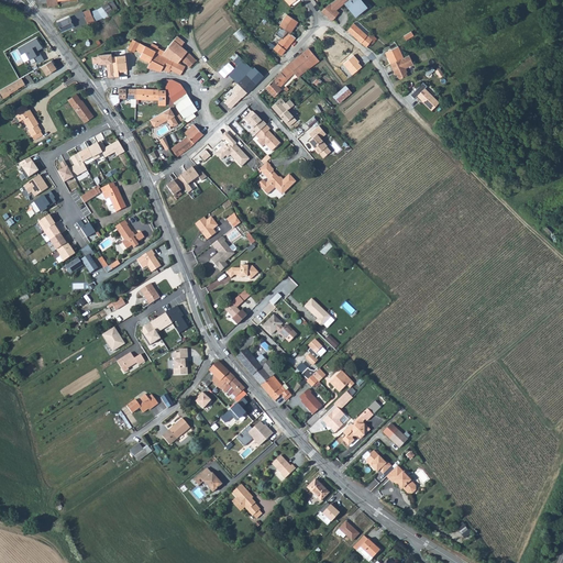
[(343,0),(346,4),(349,3),(353,9),(352,10),(356,17),(362,12),(361,11),(366,7),(361,0),(343,0)]
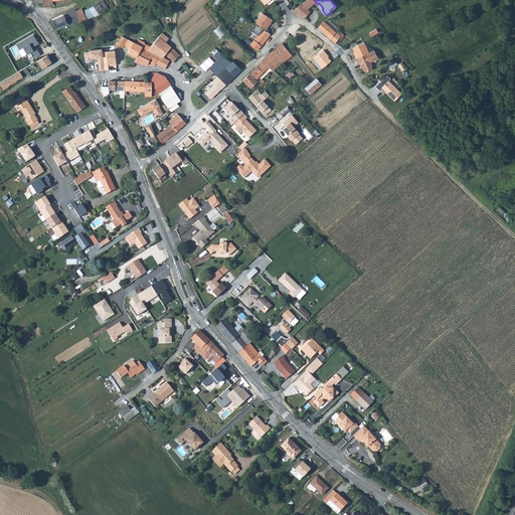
[(93,6),(99,13),(104,10),(99,3),(93,6)]
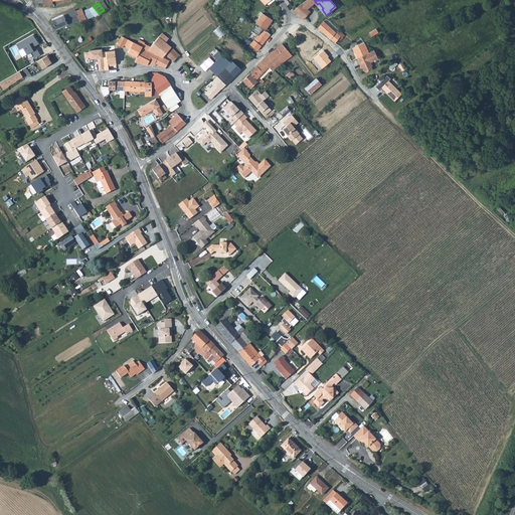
[(305,7),(302,4),(295,10),(304,19),(311,11),(305,7)]
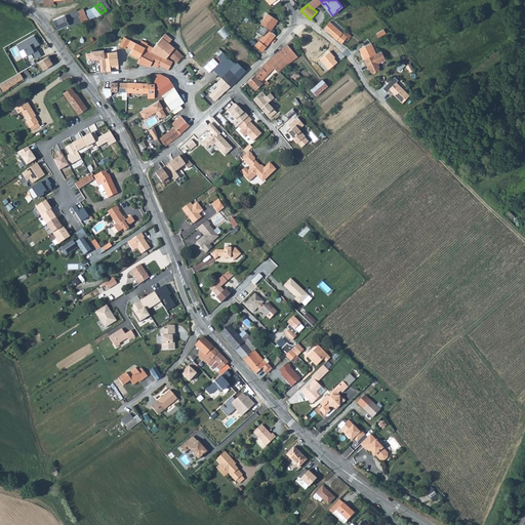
[(90,8),(95,16),(96,17),(102,14),(101,13),(94,6),(90,8)]
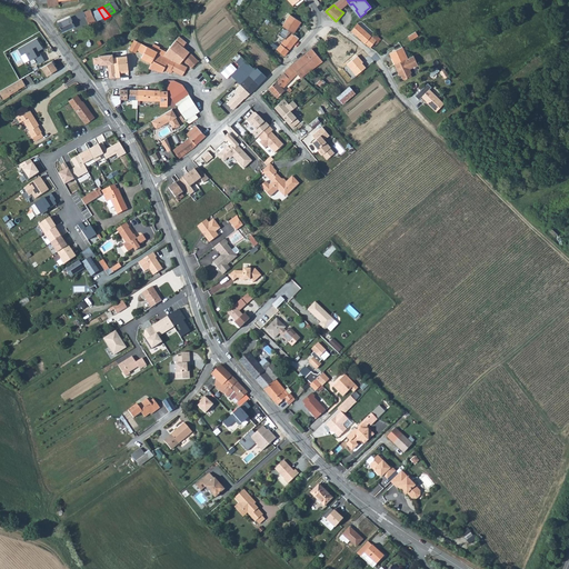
[(83,12),(87,20),(89,23),(96,20),(103,18),(98,9),(91,12),(90,9),(83,12)]
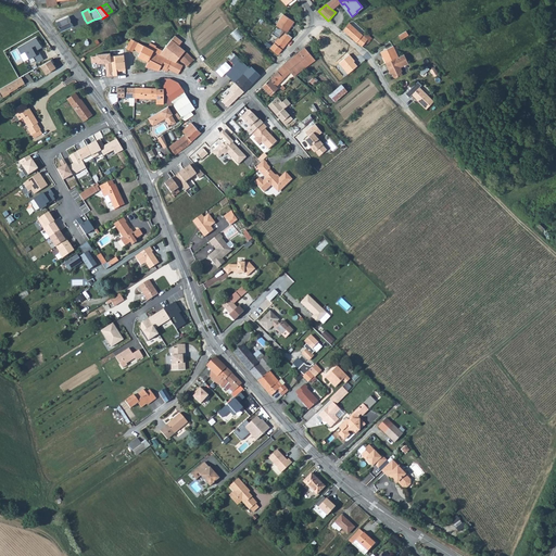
[(74,14),(78,23),(85,20),(81,12),(81,11),(74,14)]
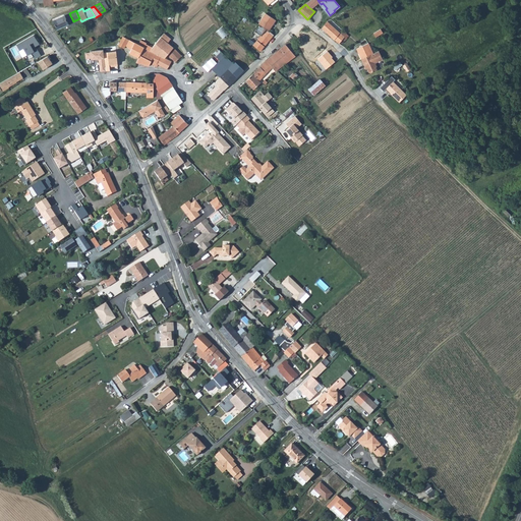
[(63,16),(66,24),(68,23),(69,25),(71,24),(71,26),(81,22),(80,21),(81,21),(79,18),(73,21),(69,13),(63,16)]
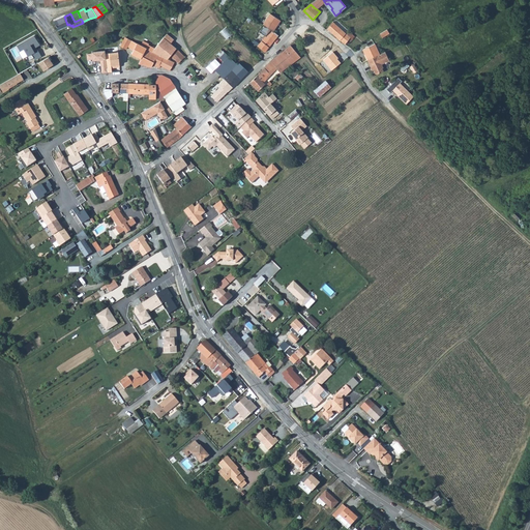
[(263,24),(271,30),(273,31),(281,21),(270,13),(263,24)]
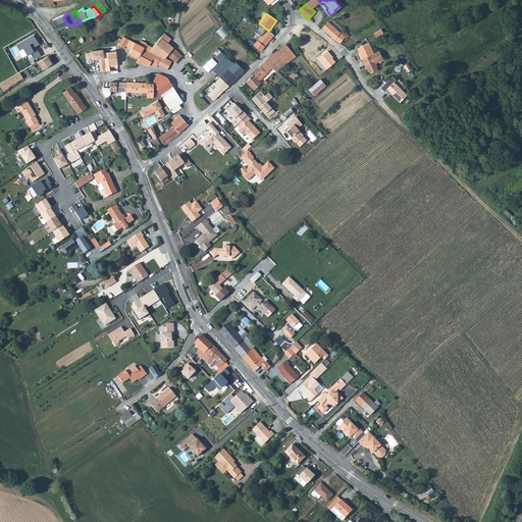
[(63,16),(53,20),(57,30),(66,24),(63,16)]
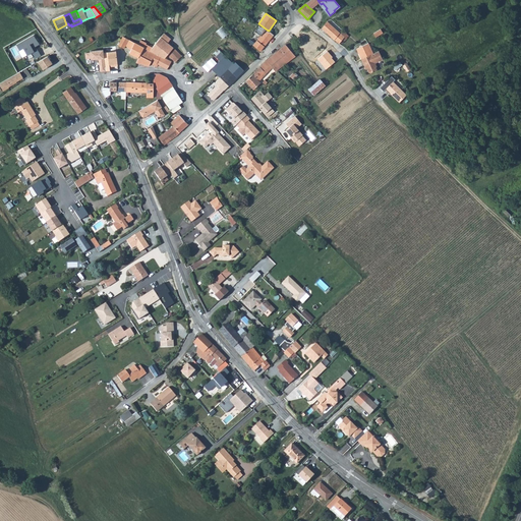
[(326,22),(322,19),(316,25),(321,30),(322,29),(326,22)]
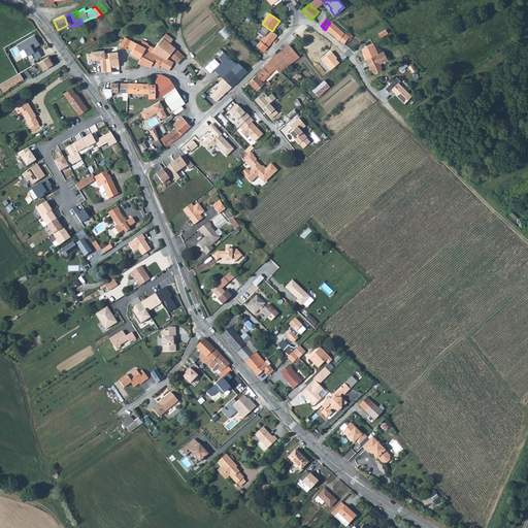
[(326,29),(335,37),(343,43),(343,44),(347,40),(350,42),(352,39),(351,39),(349,37),(350,37),(339,29),(331,22),(330,23),(326,29)]
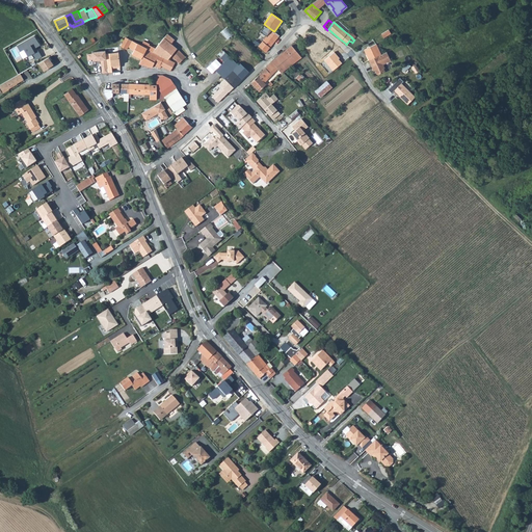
[(342,29),(352,37),(351,37),(353,40),(356,36),(345,26),(342,29)]
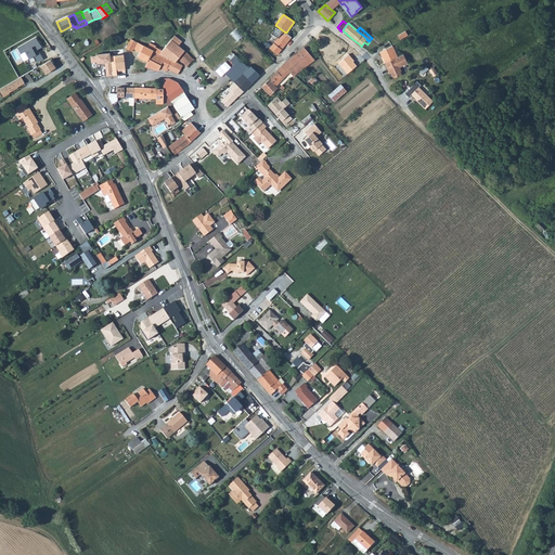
[(331,30),(318,42),(325,50),(338,37),(331,30)]
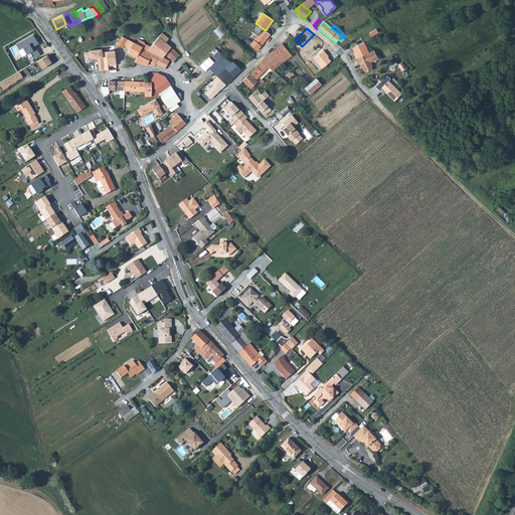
[(250,45),(253,47),(255,48),(256,50),(271,34),(266,30),(264,29),(250,45)]
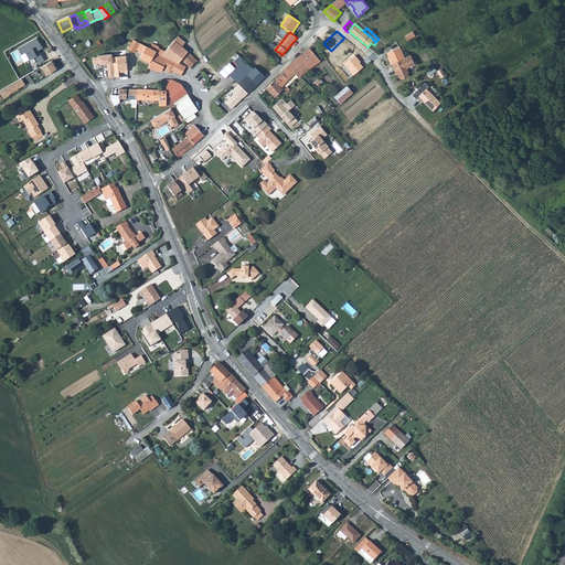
[(162,54),(166,56),(174,61),(184,48),(181,45),(184,41),(178,35),(164,51),(162,54)]
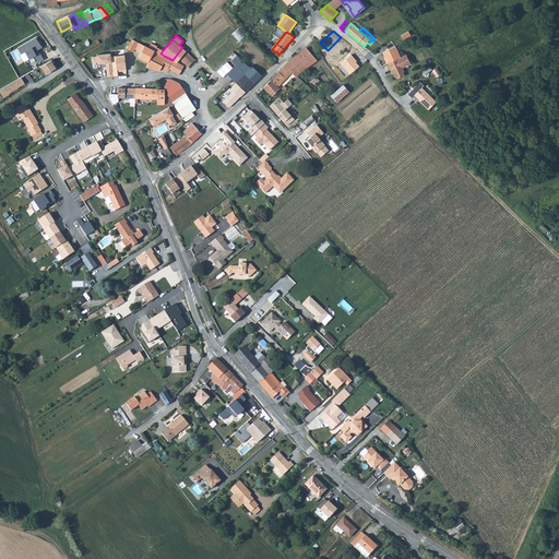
[(36,38),(18,48),(21,55),(25,51),(30,59),(27,60),(31,66),(37,61),(34,58),(39,55),(37,51),(42,47),(36,38)]
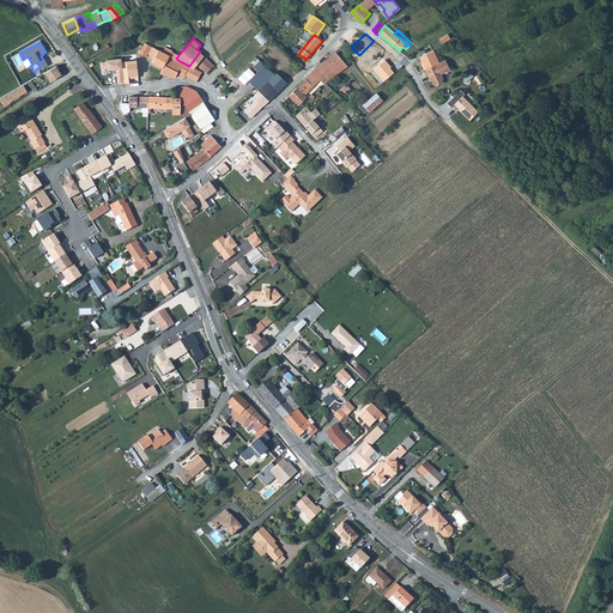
[(163,52),(145,43),(139,53),(145,56),(147,53),(155,59),(152,62),(163,68),(169,55),(171,52),(173,50),(165,47),(163,52)]
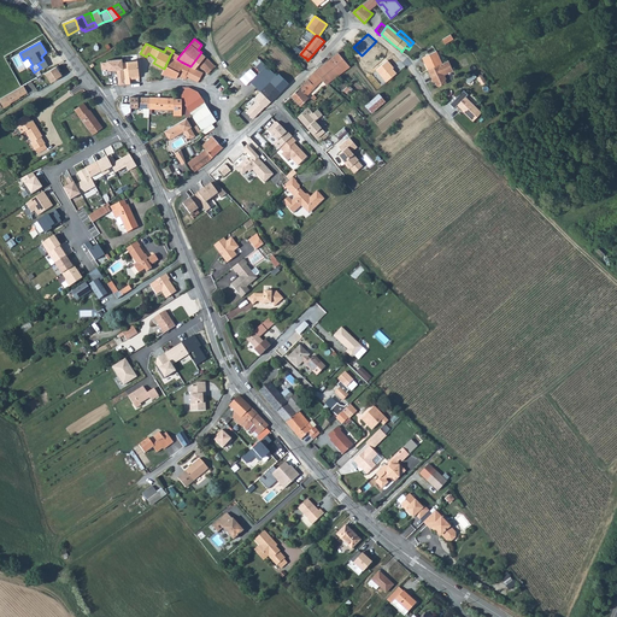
[(191,66),(195,69),(205,56),(201,52),(191,66)]
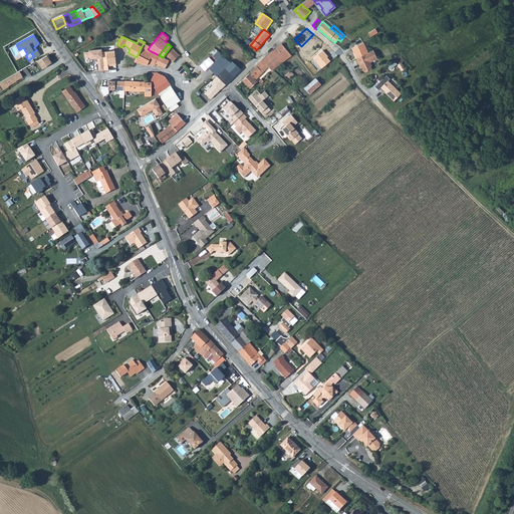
[(363,43),(351,48),(354,53),(355,53),(357,58),(368,53),(363,43)]
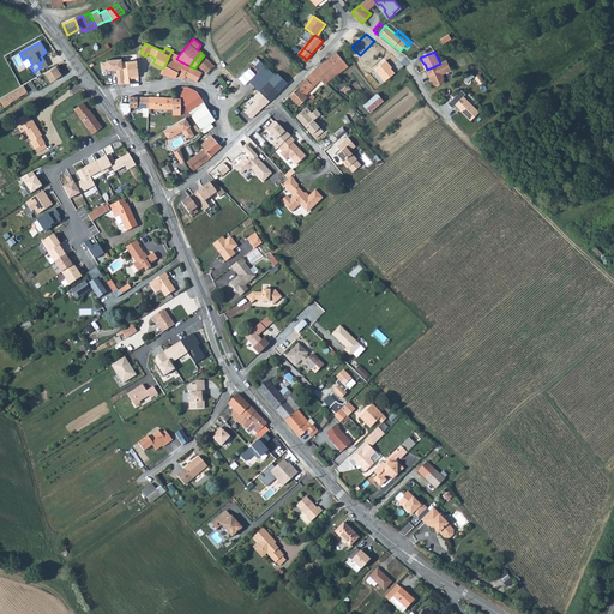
[(314,71),(318,76),(320,79),(324,84),(348,66),(336,53),(314,71)]
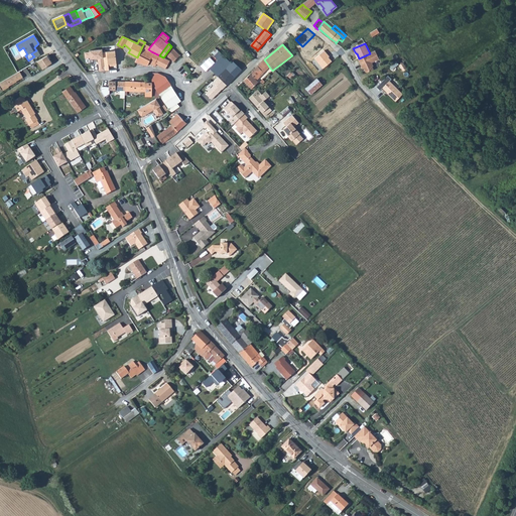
[(135,61),(141,63),(148,49),(142,46),(137,57),(135,61)]
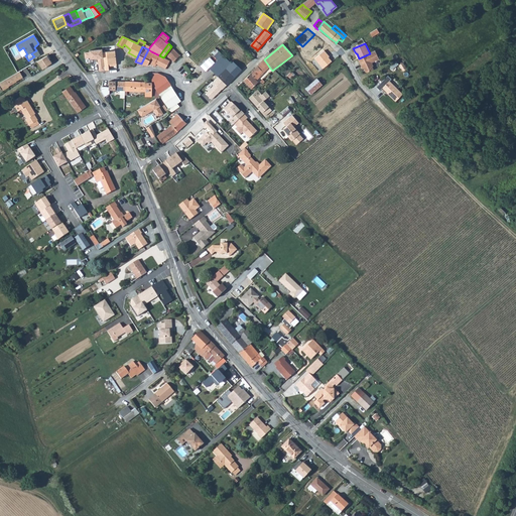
[(167,54),(173,61),(179,55),(173,48),(167,54)]
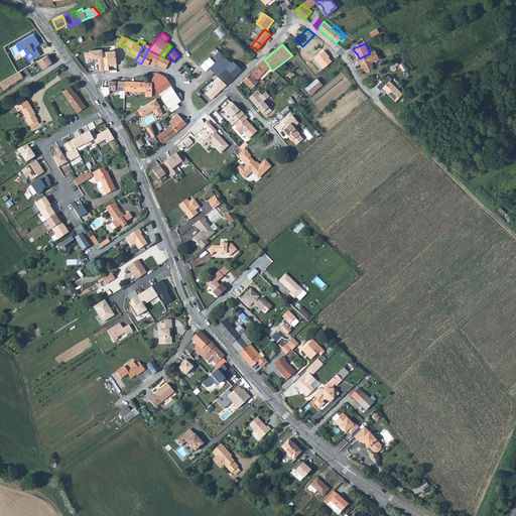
[(141,63),(147,66),(149,62),(153,66),(159,55),(151,51),(148,49),(141,63)]
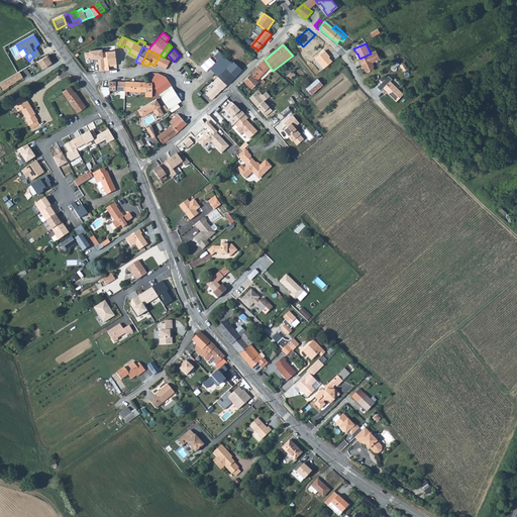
[(90,53),(85,54),(85,60),(90,59),(90,61),(98,60),(99,72),(109,71),(109,67),(117,67),(115,52),(103,53),(103,50),(90,52),(90,53)]
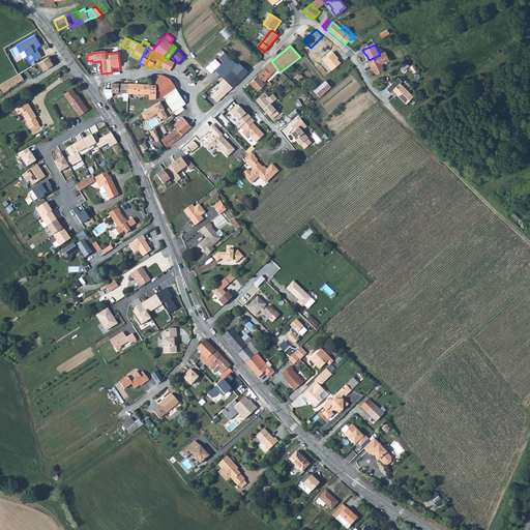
[(389,61),(385,52),(380,55),(369,60),(367,60),(372,69),(373,68),(375,74),(377,75),(384,71),(382,68),(380,67),(381,64),(382,64),(389,61)]
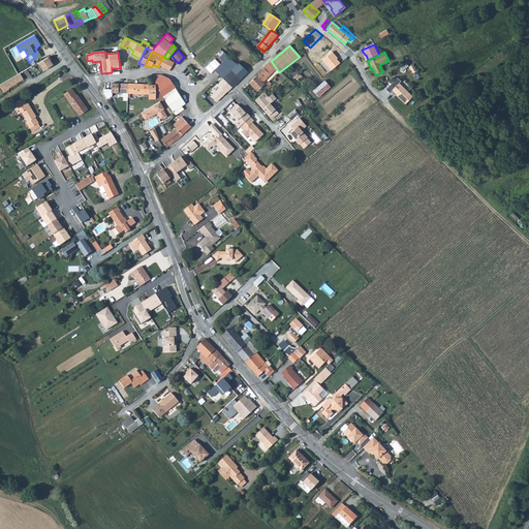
[(219,83),(224,79),(232,87),(238,82),(248,71),(239,63),(238,65),(224,53),(219,58),(223,62),(211,74),(219,83)]
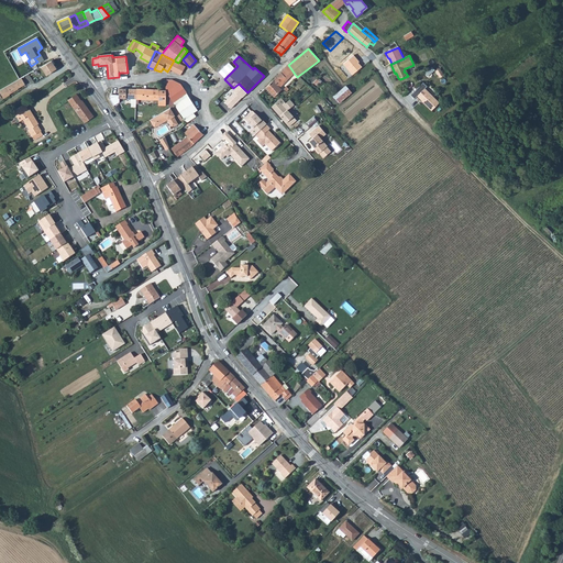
[(54,61),(43,67),(48,75),(58,68),(54,61)]
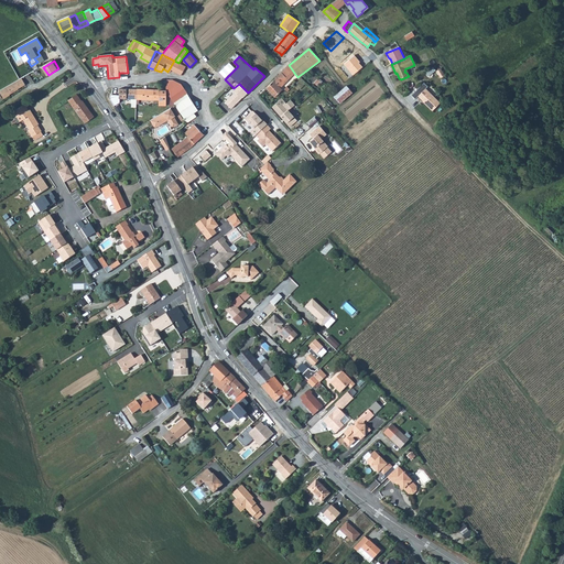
[(167,72),(170,73),(171,69),(174,72),(179,63),(174,61),(167,72)]
